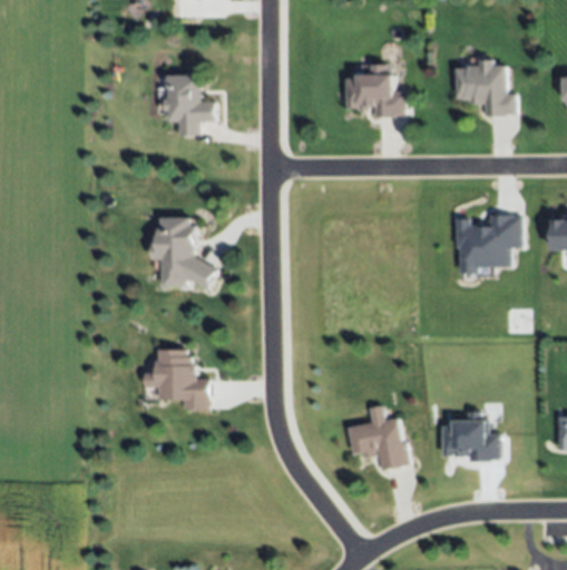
[(495,60),(495,65),(509,65),(509,95),(516,95),(516,114),(486,114),(486,102),(457,102),(457,66),(480,66),(480,61),(495,60)]
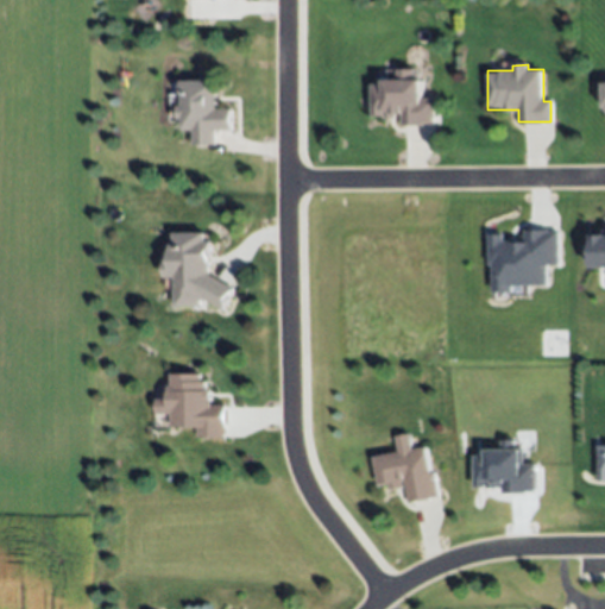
[(410,66),(410,68),(410,75),(416,75),(416,95),(428,95),(429,121),(398,123),(398,108),(391,108),(391,114),(380,114),(380,112),(367,112),(366,80),(377,81),(377,75),(383,75),(383,68),(392,68),(392,66),(410,66)]
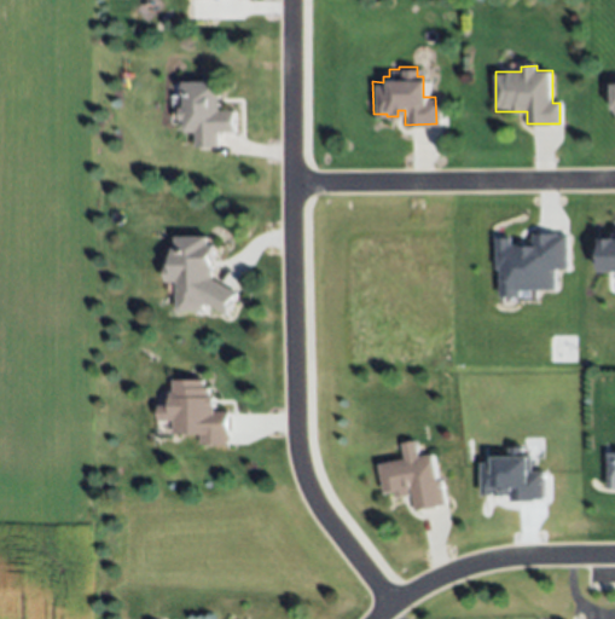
[(216,79),(218,109),(233,109),(235,131),(218,131),(218,148),(196,148),(196,131),(185,131),(185,120),(180,120),(179,105),(184,105),(183,80),(216,79)]
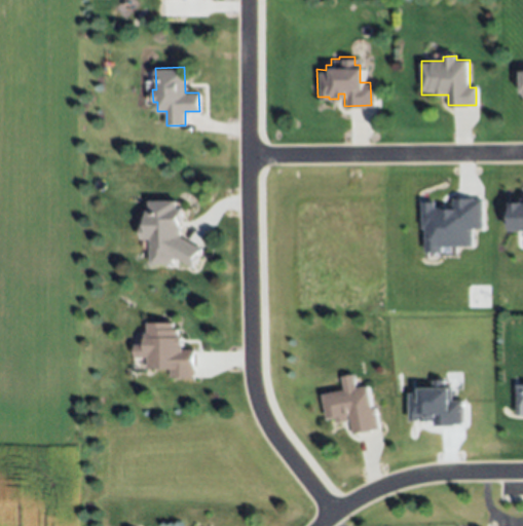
[(177,199),(177,209),(184,209),(184,235),(203,249),(194,266),(174,257),(173,262),(153,262),(152,240),(143,239),(143,222),(150,220),(151,200),(177,199)]
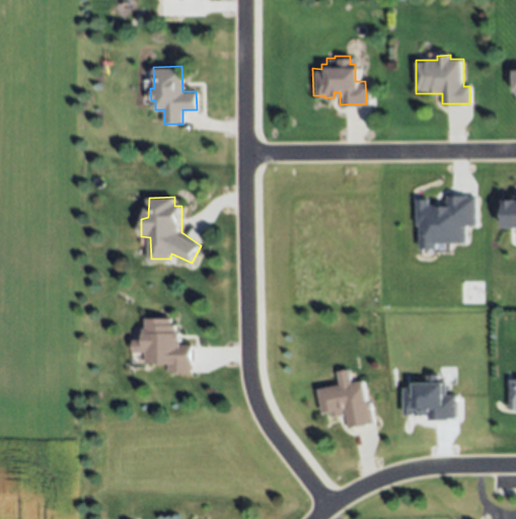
[(462,244),(462,226),(473,226),(473,197),(443,197),(443,207),(426,207),(426,201),(415,201),(416,250),(434,250),(434,244),(462,244)]
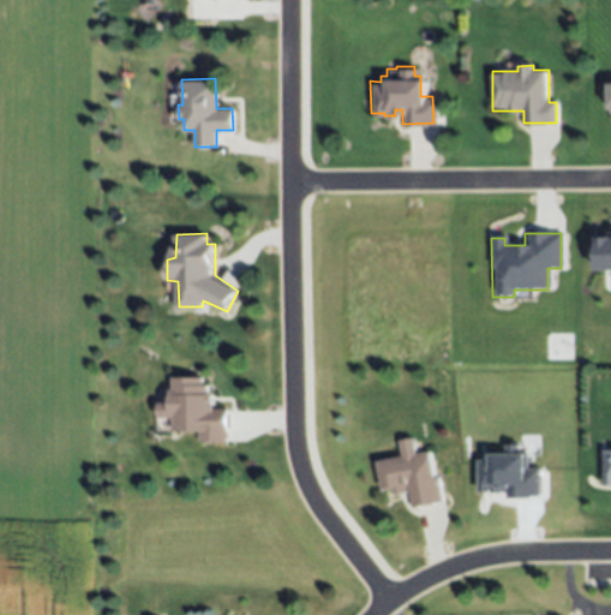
[(594,270),(610,270),(610,237),(609,238),(594,238),(594,270)]
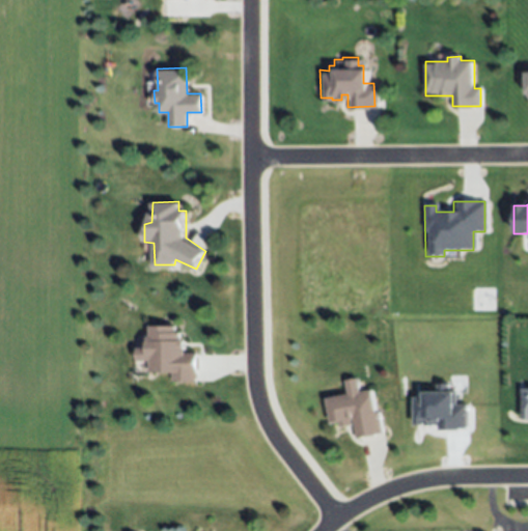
[(179,325),(179,331),(185,331),(185,337),(187,337),(187,353),(198,353),(198,381),(171,381),(171,373),(150,373),(150,361),(136,361),(136,346),(149,346),(149,325),(179,325)]
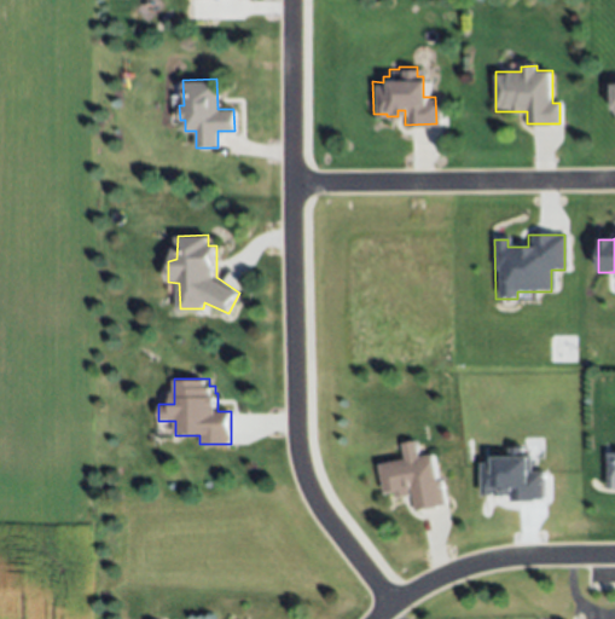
[(417,440),(421,456),(431,453),(441,504),(415,510),(410,489),(404,490),(404,496),(394,497),(393,492),(383,493),(376,462),(404,457),(401,443),(417,440)]
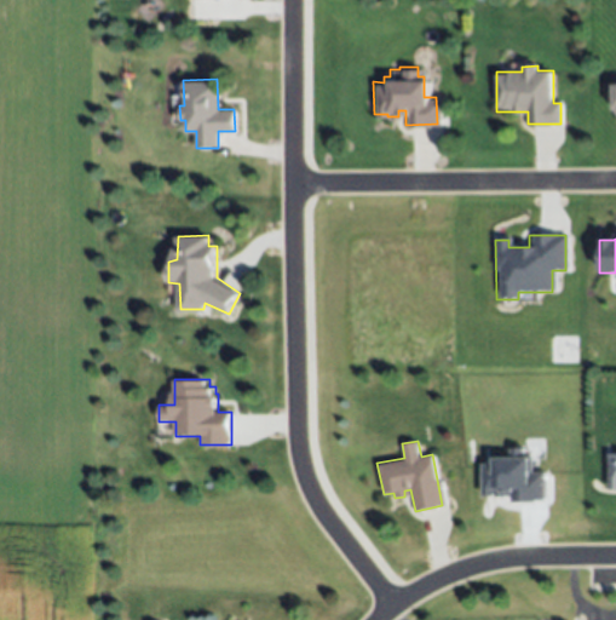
[(481,498),(510,498),(510,503),(543,503),(543,474),(529,474),(529,459),(493,459),(493,465),(481,465),(481,498)]
